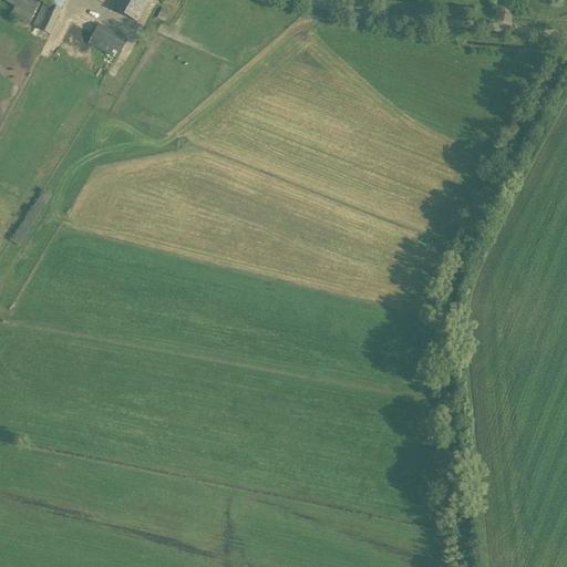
[(1,0),(16,7),(10,16),(28,26),(41,0),(1,0)]
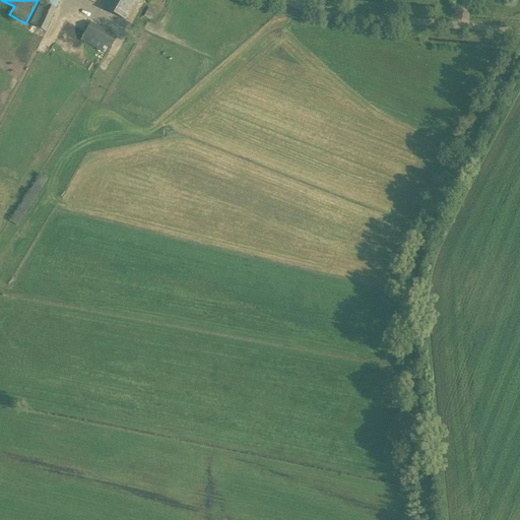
[(41,0),(29,24),(44,30),(58,0),(41,0)]
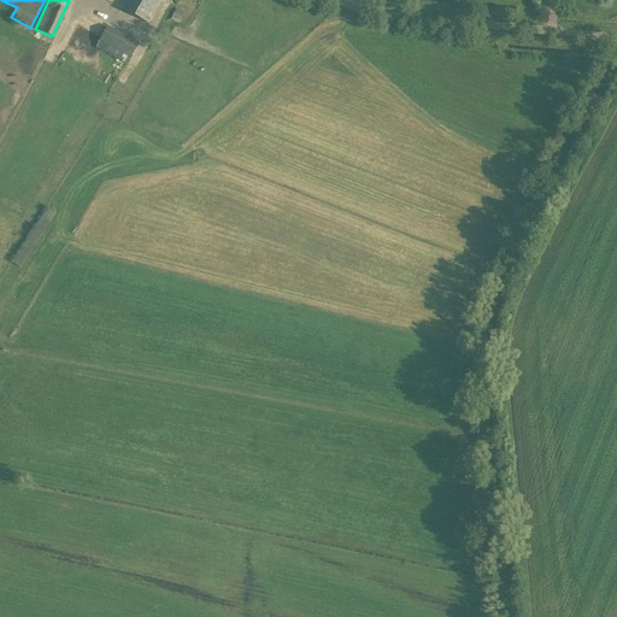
[(151,22),(163,0),(107,0),(112,3),(113,0),(129,0),(125,9),(151,22)]
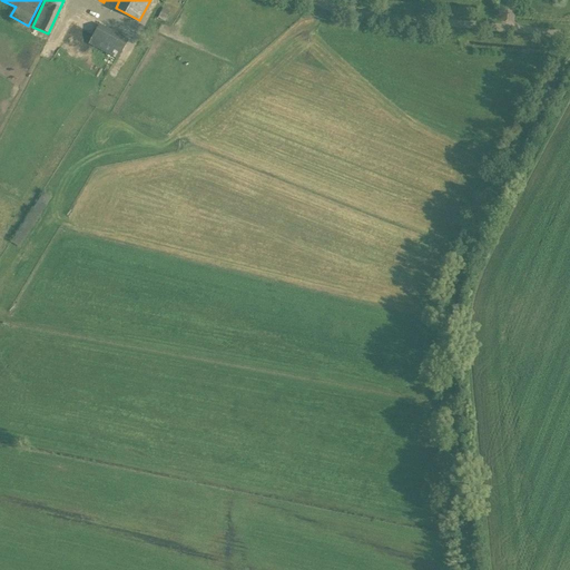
[(165,21),(170,11),(164,8),(158,18),(165,21)]
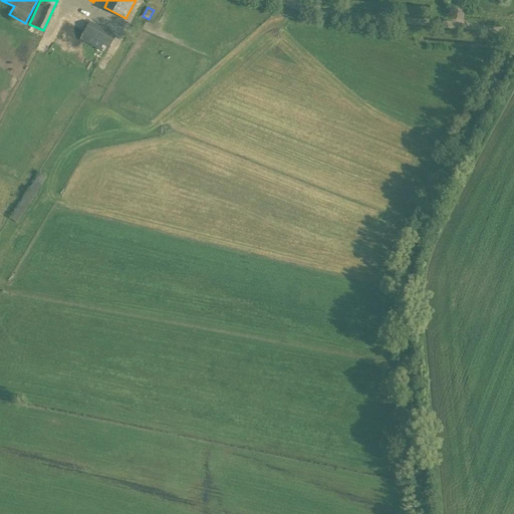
[(72,23),(65,20),(56,36),(77,48),(80,41),(86,44),(87,42),(107,52),(117,35),(91,21),(86,30),(72,22),(72,23)]
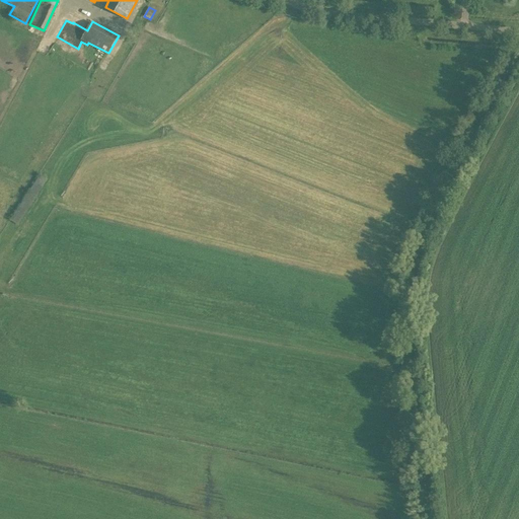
[(40,174),(9,218),(16,222),(47,179),(40,174)]
